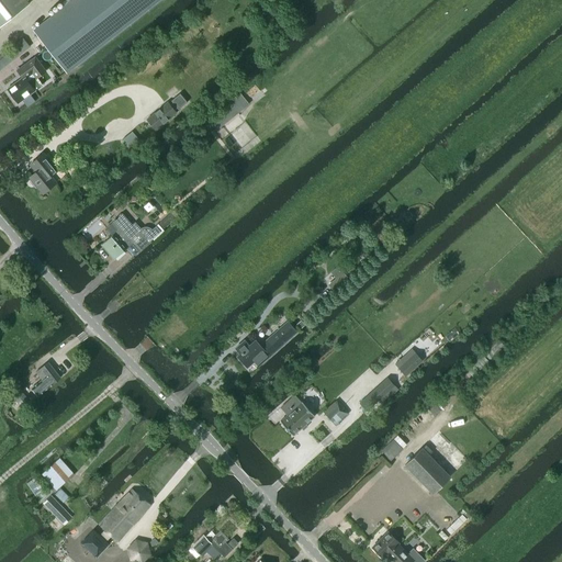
[(0,0),(0,21),(9,14),(26,2),(24,0),(0,0)]
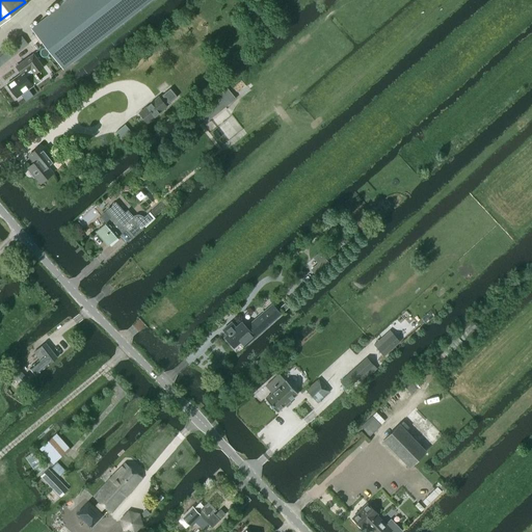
[(67,0),(31,28),(63,69),(152,0),(67,0)]
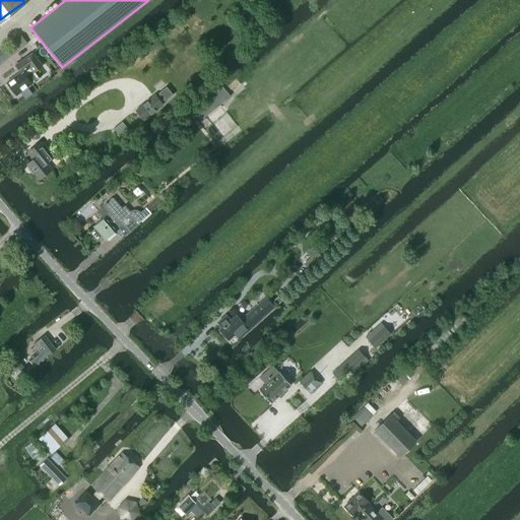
[(43,66),(33,53),(24,59),(15,65),(21,73),(29,67),(34,72),(43,66)]
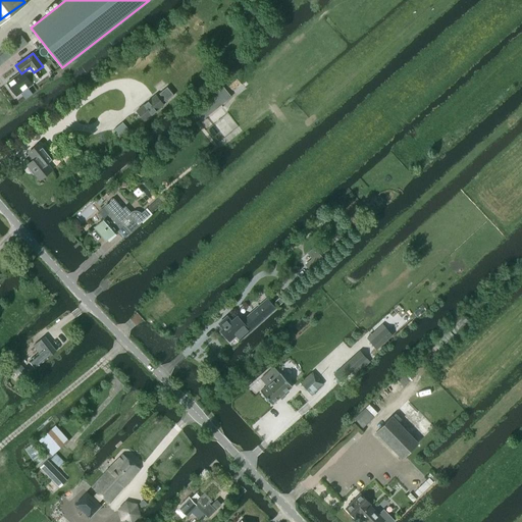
[(156,95),(136,111),(144,121),(164,105),(161,102),(164,100),(165,102),(173,95),(166,87),(158,94),(160,95),(157,97),(156,95)]
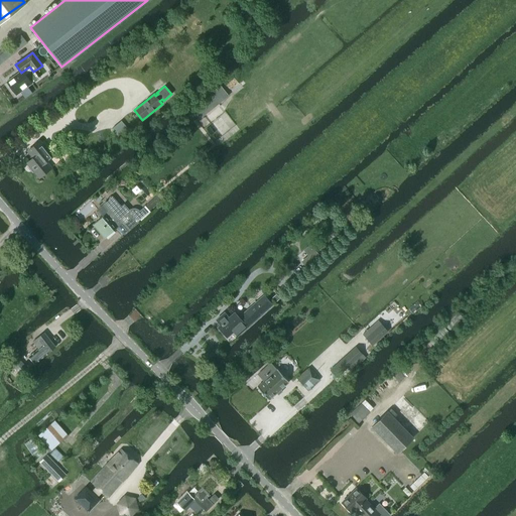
[(198,120),(229,96),(220,86),(210,94),(212,97),(191,113),(198,120)]
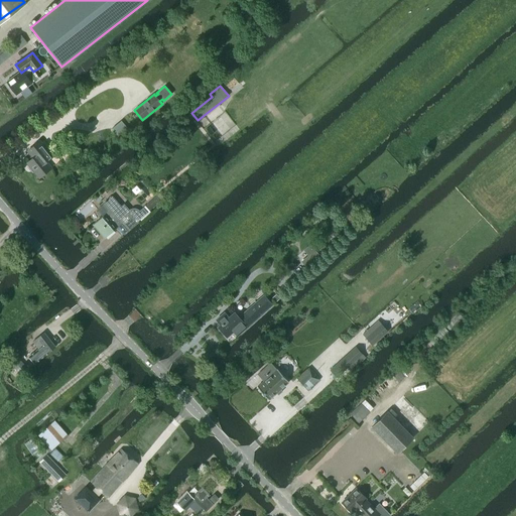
[(39,141),(27,150),(33,158),(27,162),(30,166),(28,167),(32,172),(34,171),(39,178),(51,168),(46,162),(52,157),(39,141)]
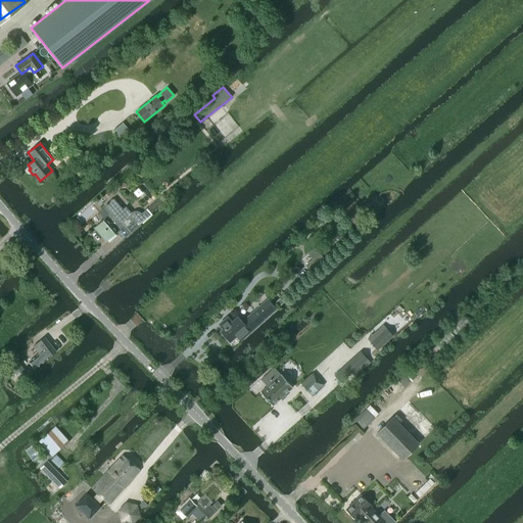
[(152,214),(162,203),(158,198),(148,208),(152,214)]
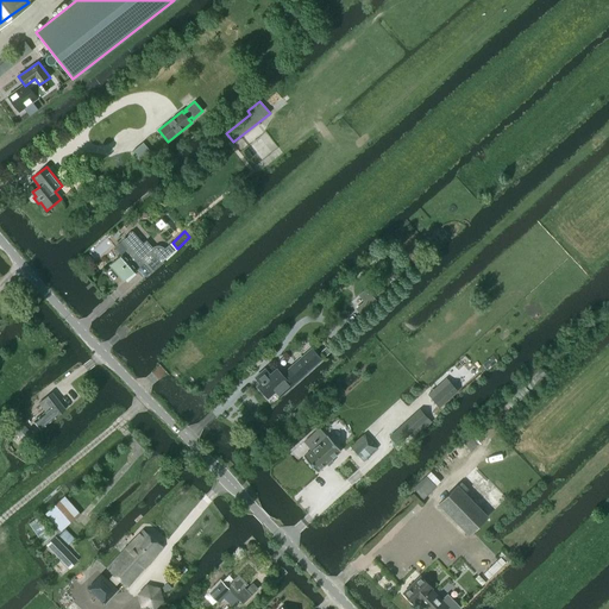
[(143,244),(132,232),(126,237),(124,238),(125,239),(123,242),(129,249),(110,265),(124,281),(143,264),(150,272),(163,261),(174,251),(169,246),(164,250),(164,249),(163,248),(162,248),(159,246),(157,246),(156,246),(155,246),(154,248),(152,249),(146,240),(143,244)]
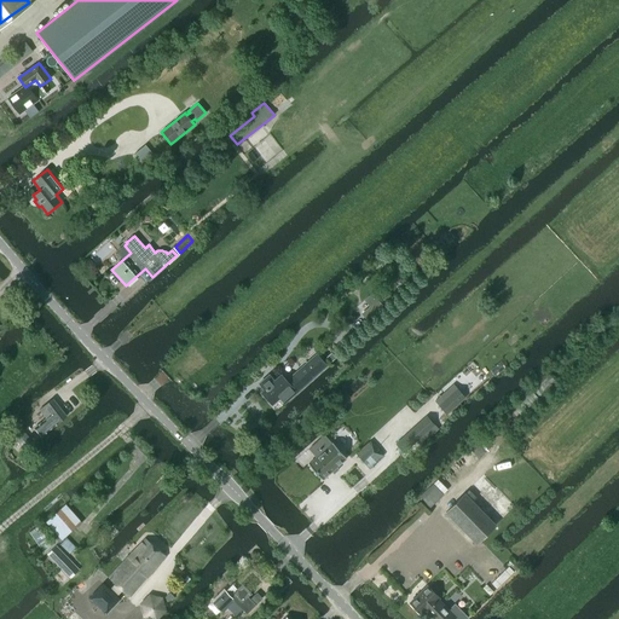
[(370,308),(363,316),(368,322),(385,306),(380,300),(370,308)]
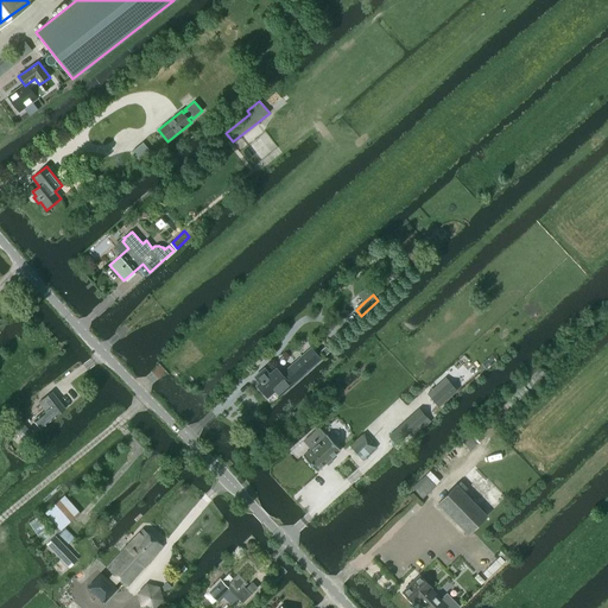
[(265,368),(257,375),(261,380),(257,385),(267,397),(274,390),(280,396),(321,359),(311,347),(282,373),(276,367),(270,373),(265,368)]
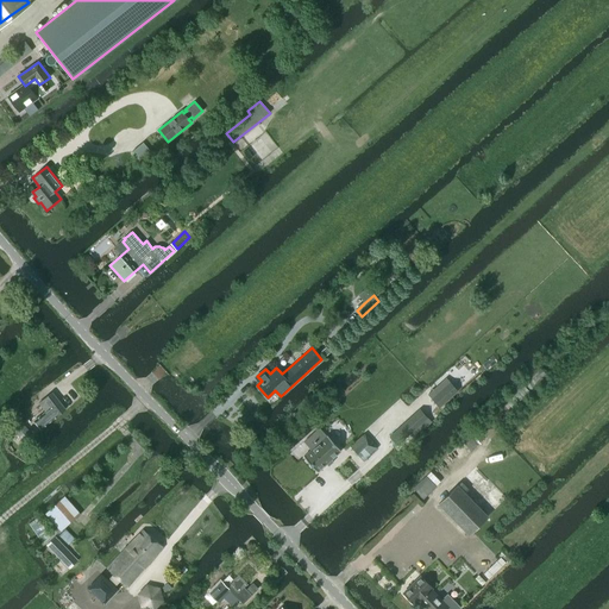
[(532,391),(548,377),(539,368),(523,383),(532,391)]
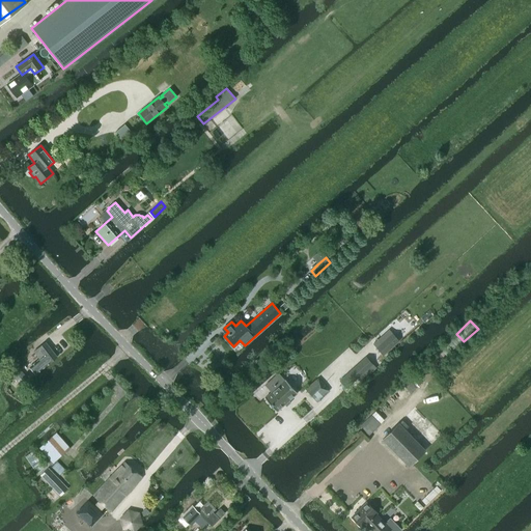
[(448,358),(464,343),(455,335),(441,351),(448,358)]
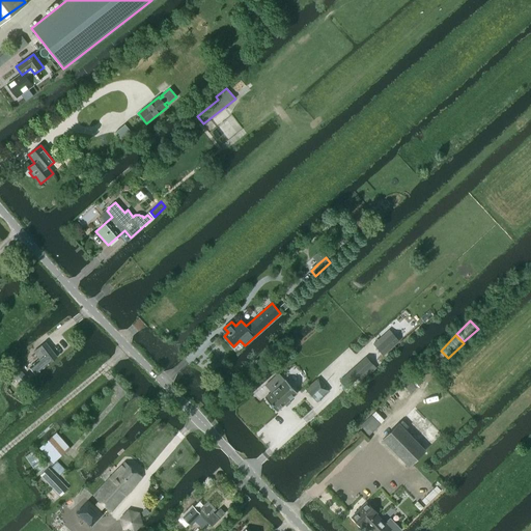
[(381,339),(373,344),(384,356),(396,344),(390,337),(384,342),(381,339)]
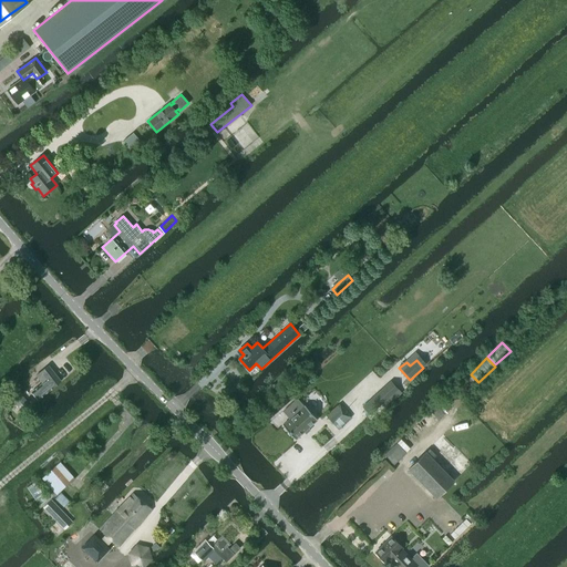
[(43,373),(45,374),(37,382),(34,380),(24,389),(34,402),(61,381),(50,368),(43,373)]
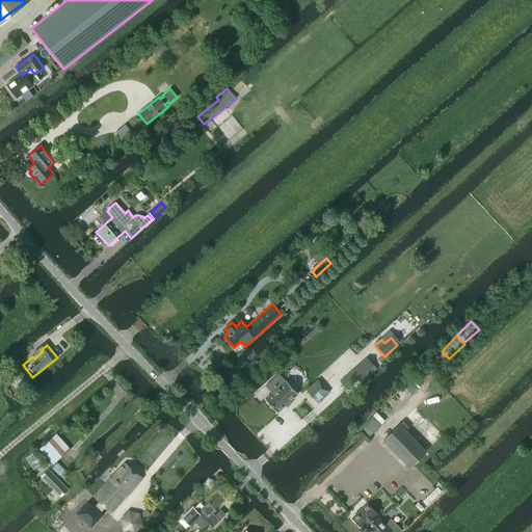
[(28,380),(21,371),(12,377),(21,387),(28,380)]
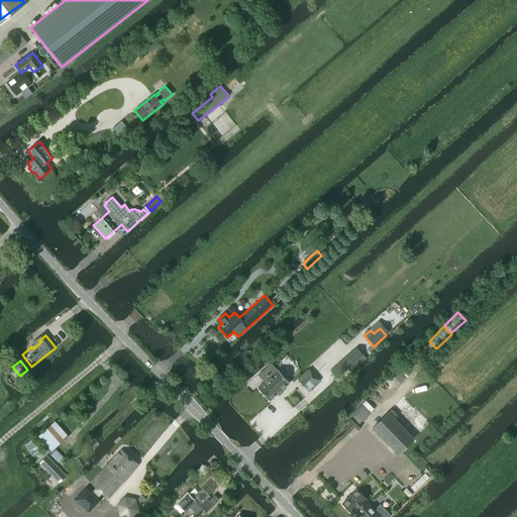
[(331,371),(337,379),(349,368),(343,360),(331,371)]
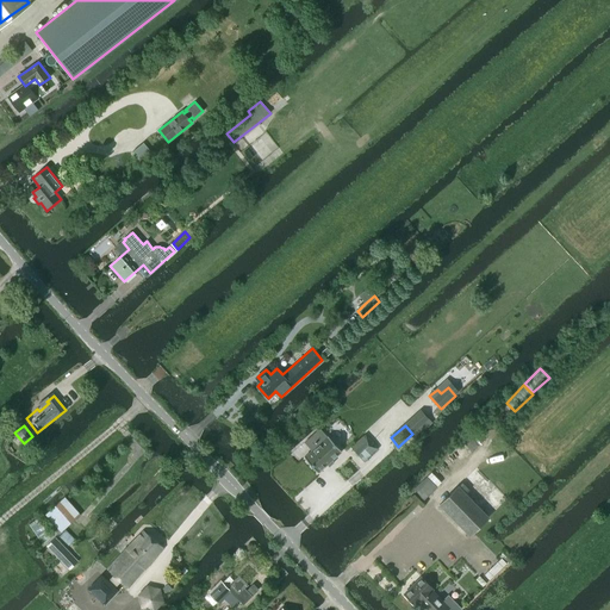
[(318,444),(304,458),(318,473),(342,452),(328,436),(327,436),(321,429),(311,437),(315,441),(315,442),(316,443),(318,444)]
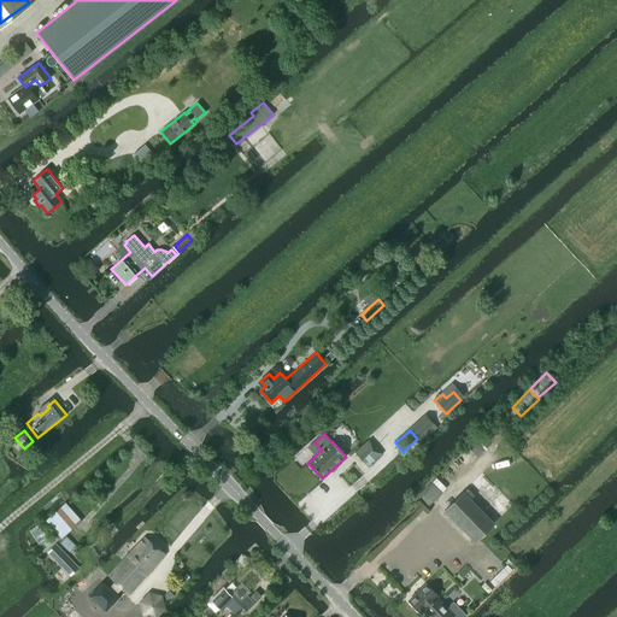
[(368,466),(383,454),(370,439),(356,452),(368,466)]
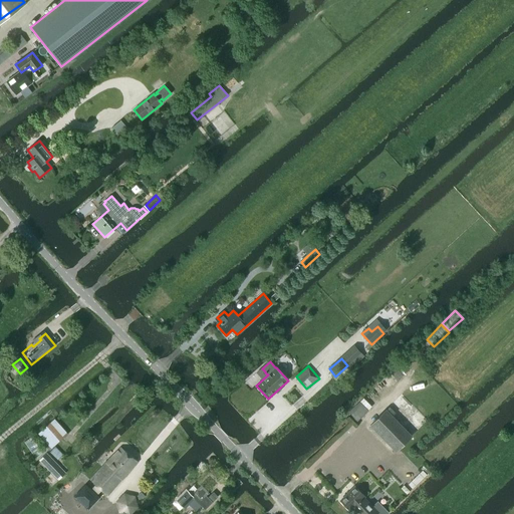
[(356,422),(367,411),(358,402),(347,414),(356,422)]
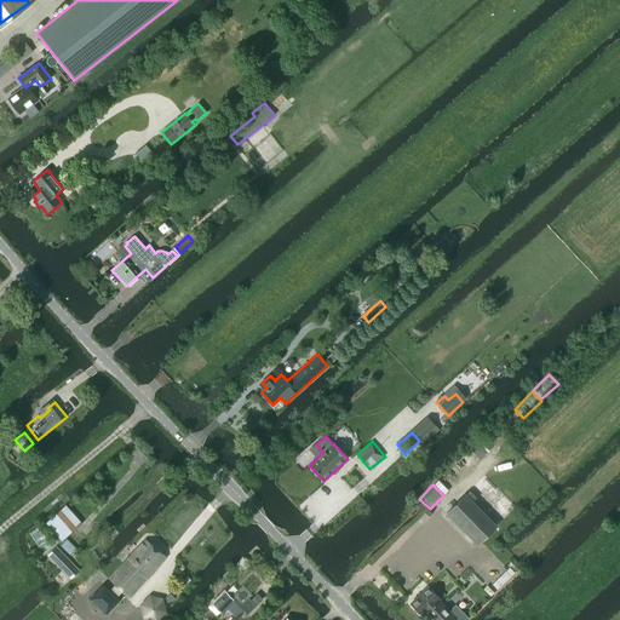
[(470,491),(447,514),(477,545),(497,526),(474,503),(477,498),(470,491)]
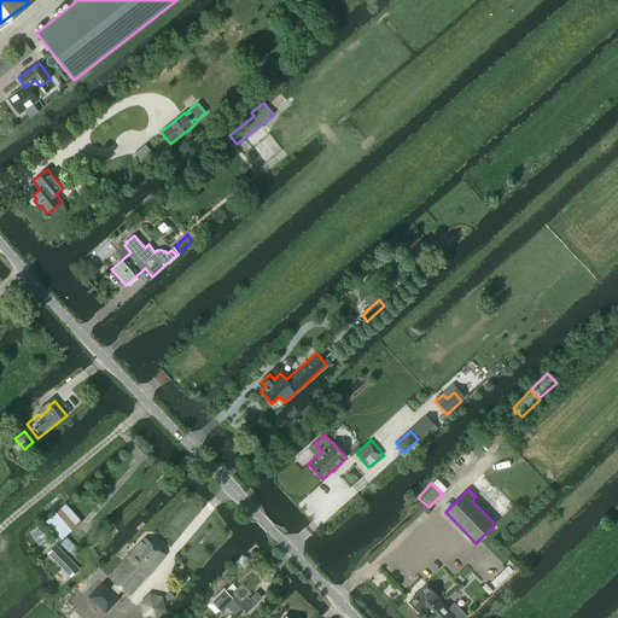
[(69,553),(75,547),(65,536),(81,522),(65,503),(46,522),(59,536),(56,541),(69,553)]
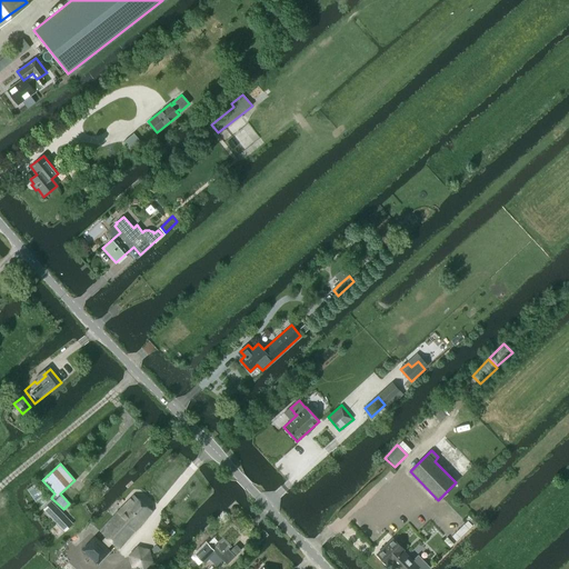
[(39,507),(47,502),(35,483),(27,489),(39,507)]
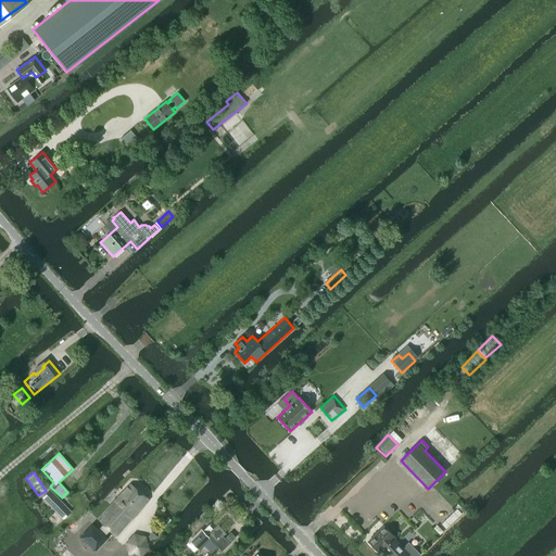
[(116,536),(149,500),(130,484),(98,519),(103,525),(99,529),(92,523),(79,536),(95,552),(108,539),(104,535),(110,530),(116,536)]
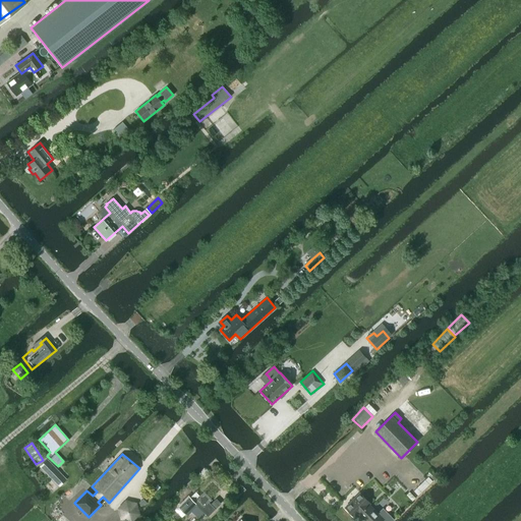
[(59,487),(67,479),(47,459),(40,466),(59,487)]
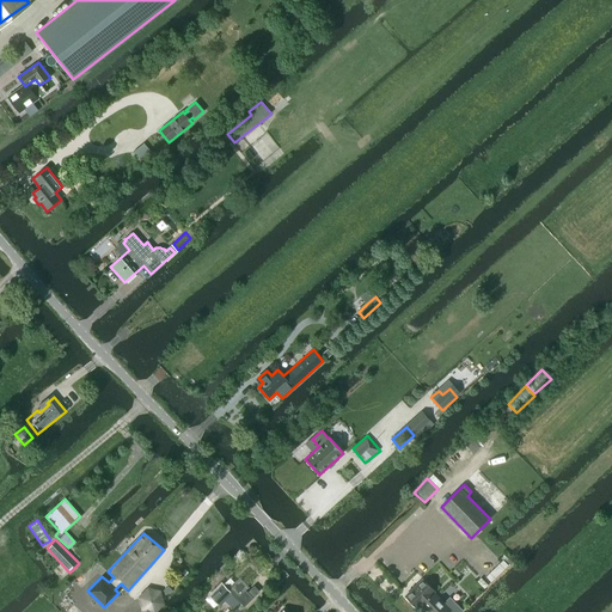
[(510,567),(513,564),(505,555),(501,557),(503,560),(485,577),(490,582),(508,564),(510,567)]
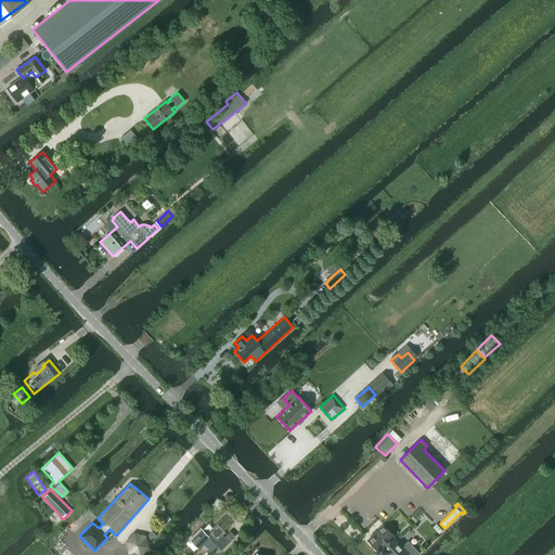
[(201,529),(190,540),(199,550),(207,542),(210,539),(221,551),(229,542),(222,534),(229,528),(221,519),(213,528),(206,534),(203,530),(201,529)]
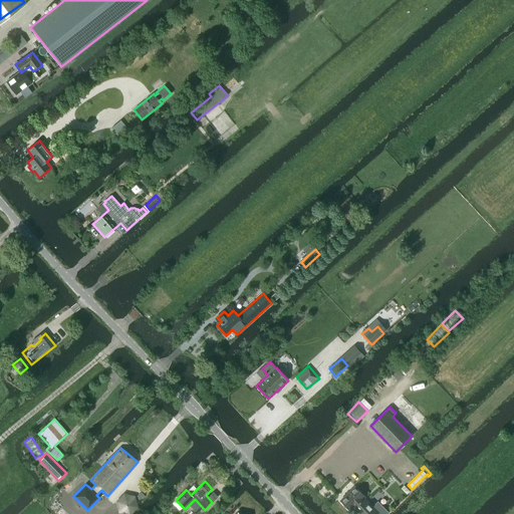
[(354,487),(340,501),(350,511),(352,508),(358,513),(376,513),(377,513),(378,513),(387,513),(389,512),(377,501),(372,507),(363,498),(364,497),(354,487)]
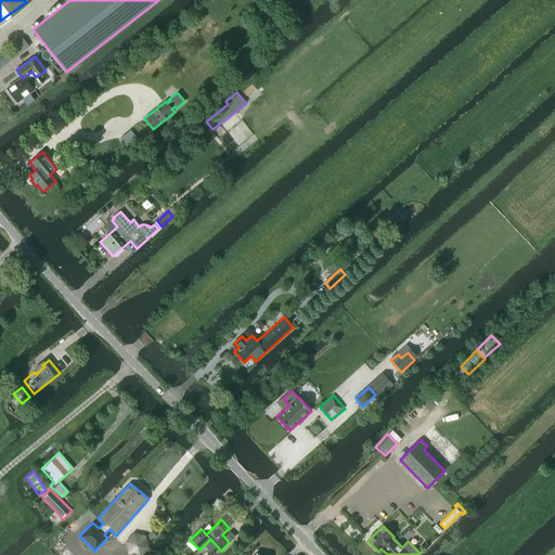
[(134,554),(141,554),(149,547),(145,536),(133,533),(125,541),(128,553),(134,554)]
